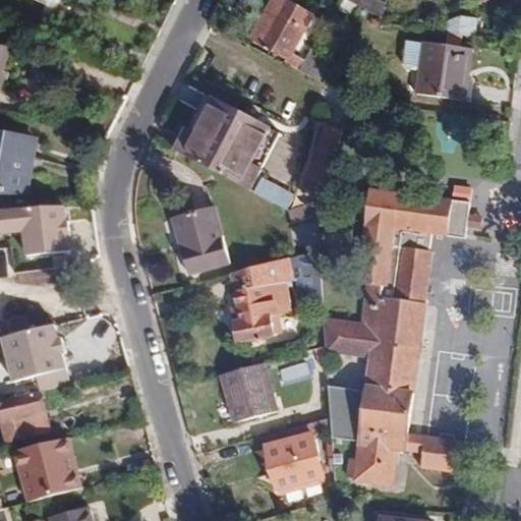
[(299,71),(313,78),(325,57),(310,50),(305,60),(292,53),(313,14),(287,0),(271,0),(264,13),(269,16),(254,42),(290,60),(302,66),(299,71)]
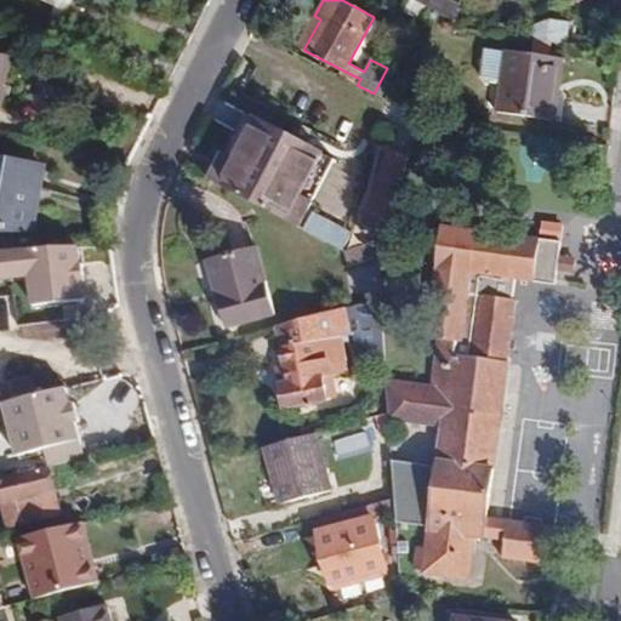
[(455,20),(457,5),(446,0),(414,0),(427,7),(455,20)]
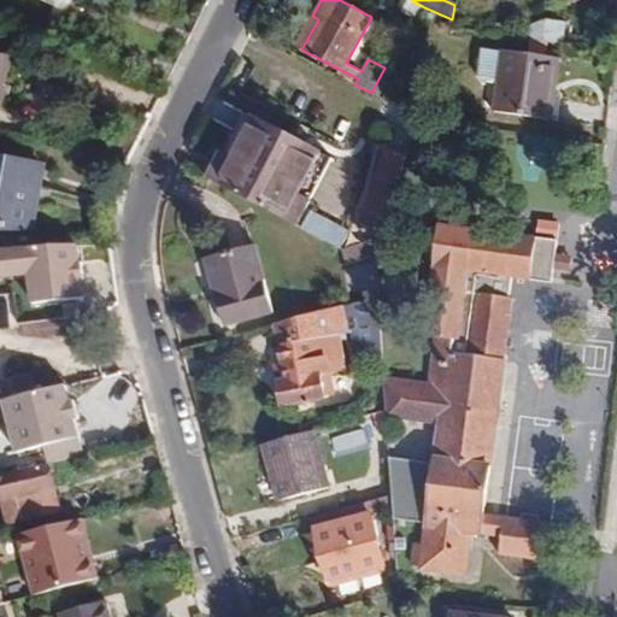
[(318,19),(312,16),(295,45),(301,50),(318,19)]
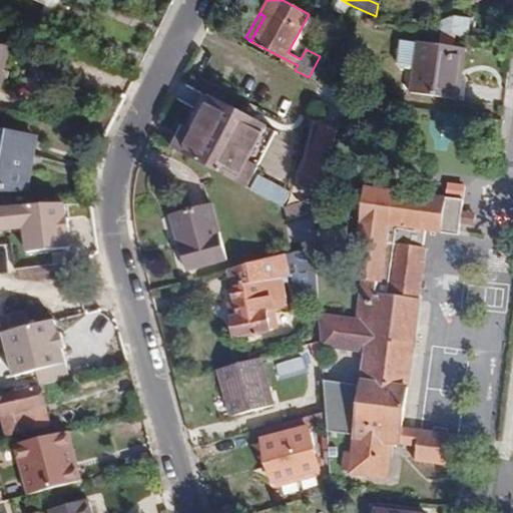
[(451,33),(467,35),(469,18),(453,16),(451,33)]
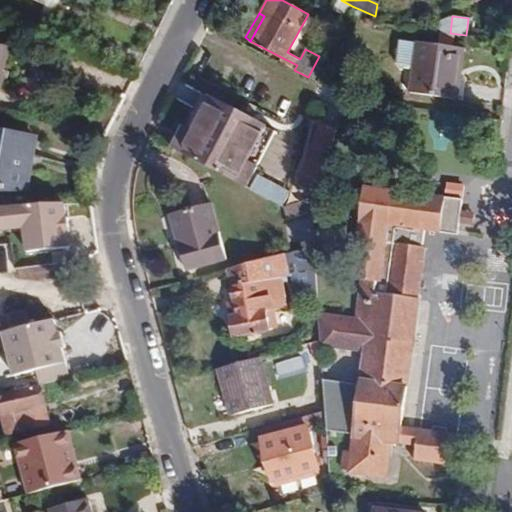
[(498,27),(508,29),(509,21),(499,19),(498,27)]
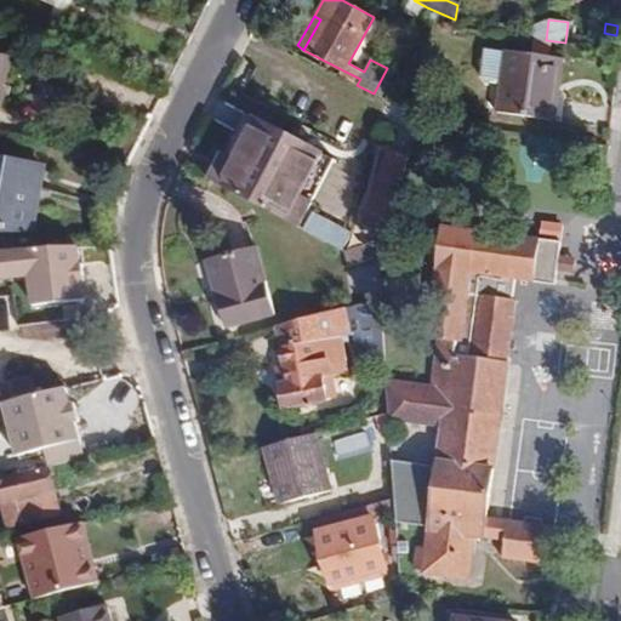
[(0,113),(21,41),(0,33),(0,113)]
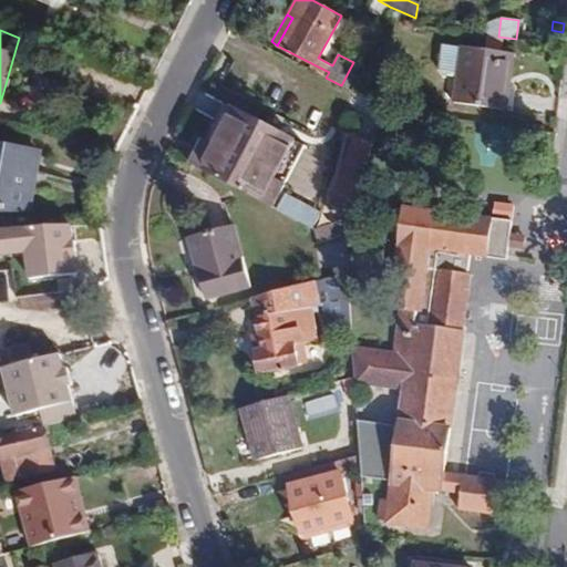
[(563,40),(563,32),(552,30),(552,38),(563,40)]
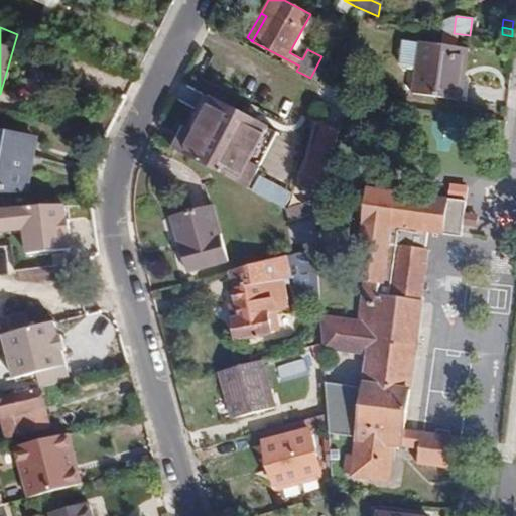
[(416,71),(420,43),(402,40),(399,63),(403,69),(416,71)]
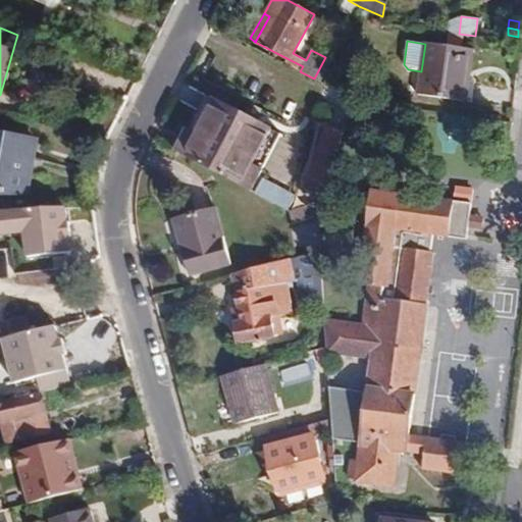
[(425,42),(425,44),(421,71),(418,95),(466,102),(473,49),(425,42)]
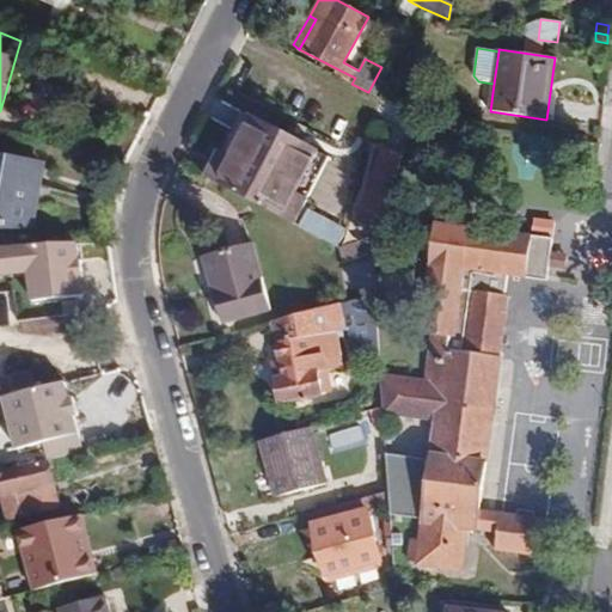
[(295,225),(328,157),(252,118),(231,159),(219,153),(206,178),(295,225)]
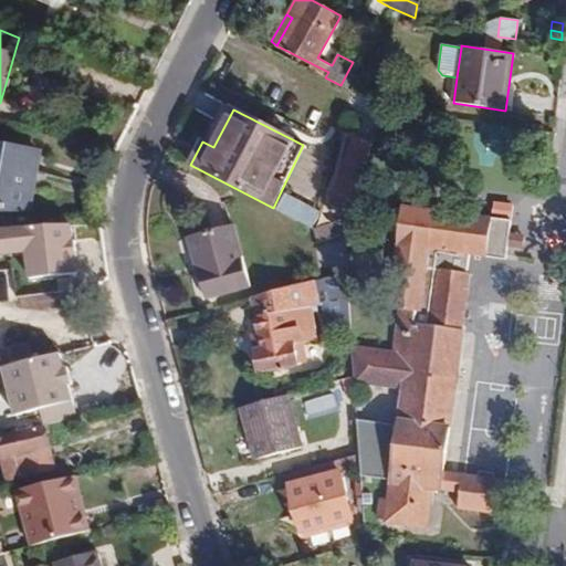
[(360,175),(373,142),(354,135),(338,164),(360,175)]
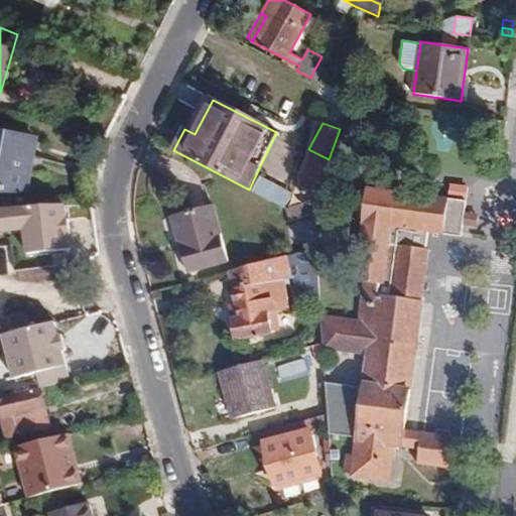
[(37,139),(0,132),(0,185),(28,190),(37,139)]
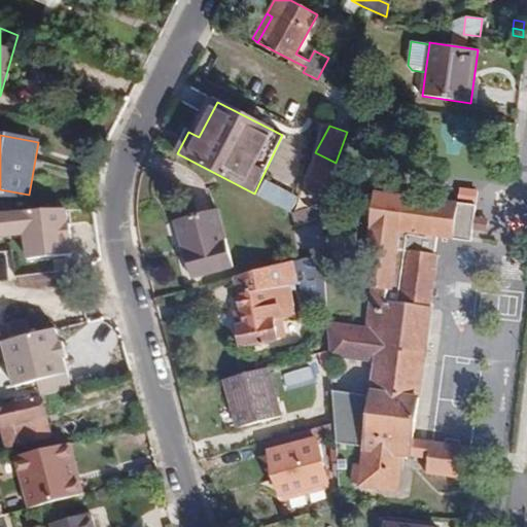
[(323,197),(336,163),(315,152),(306,189),(323,197)]
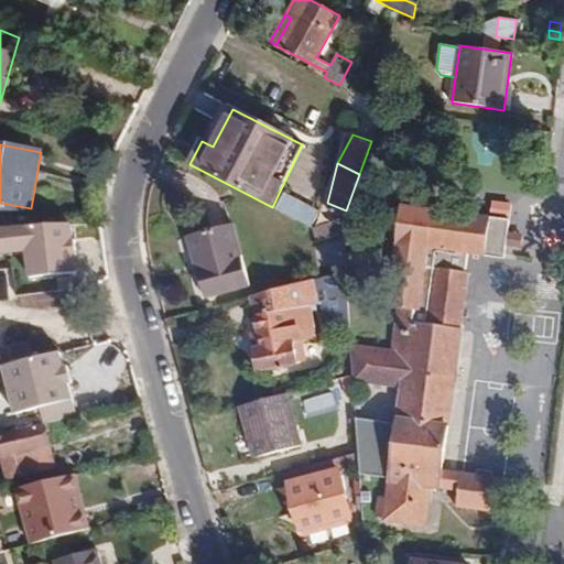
[(311,227),(318,214),(283,195),(275,208),(311,227)]
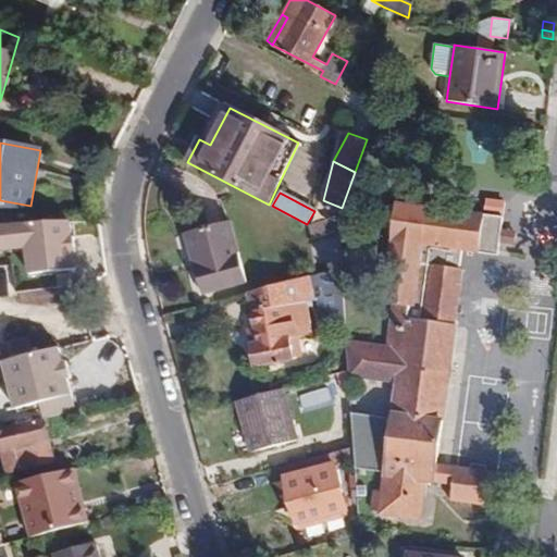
[(497,507),(502,474),(437,465),(462,270),(458,269),(461,250),(498,256),(499,244),(502,230),(503,217),(395,202),(384,286),(396,288),(387,345),(346,341),(348,371),(348,376),(395,384),(391,418),(351,413),(354,446),(354,456),(355,468),(384,472),(382,491),(366,489),(363,503),(381,505),(380,515),(420,519),(424,482),(453,486),(450,502),(497,507)]
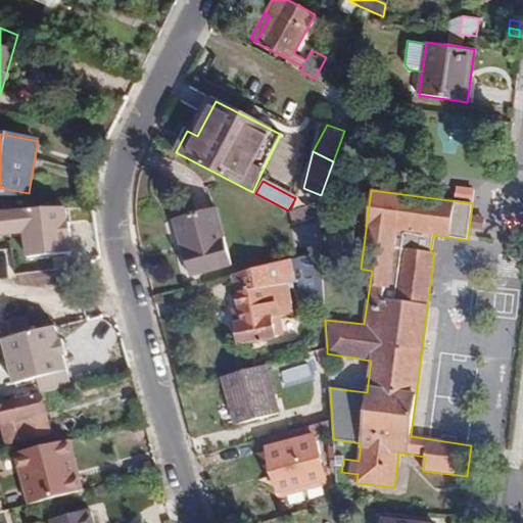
[(320,249),(318,203),(288,210),(281,212),(293,256),(294,256),(320,249)]
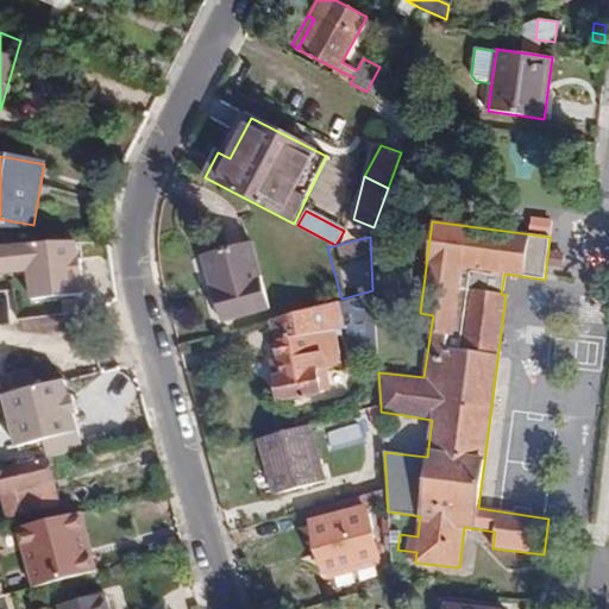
[(201,257),(220,324),(270,308),(251,243),(201,257)]
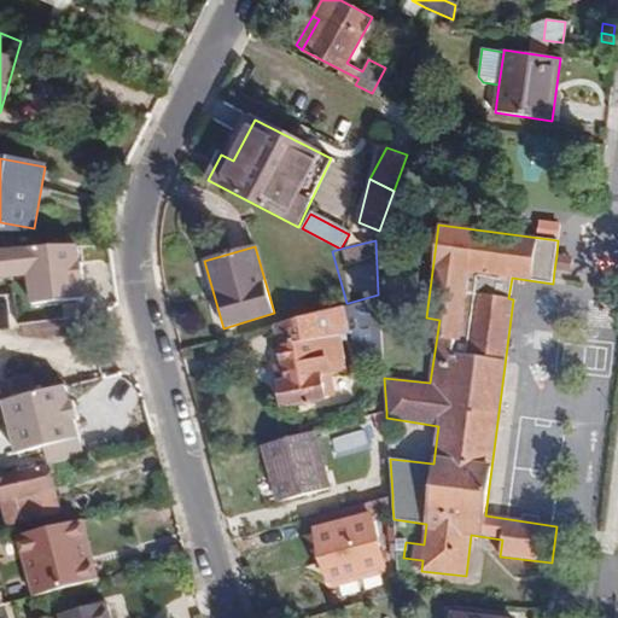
[(557,255),(554,270),(572,273),(573,257),(557,255)]
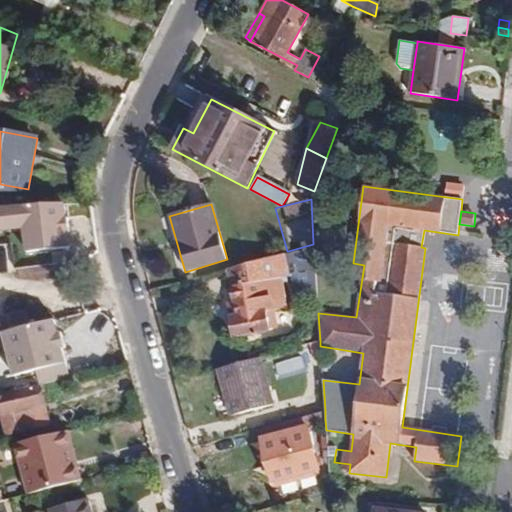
[(291,264),(314,261),(313,244),(288,251),(291,264)]
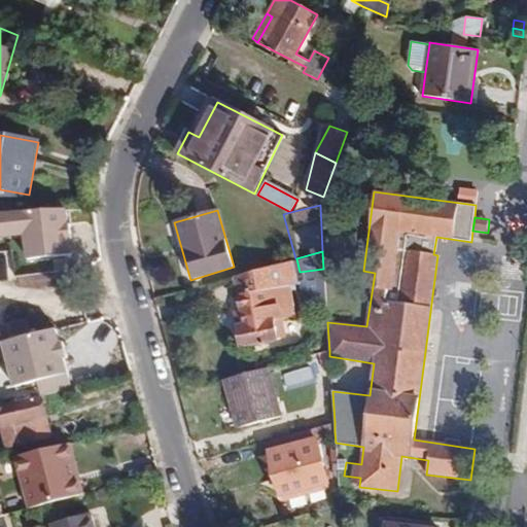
[(285,261),(235,275),(244,325),(236,326),(240,347),(278,340),(276,321),(289,319),(284,288),(292,286),(285,261)]
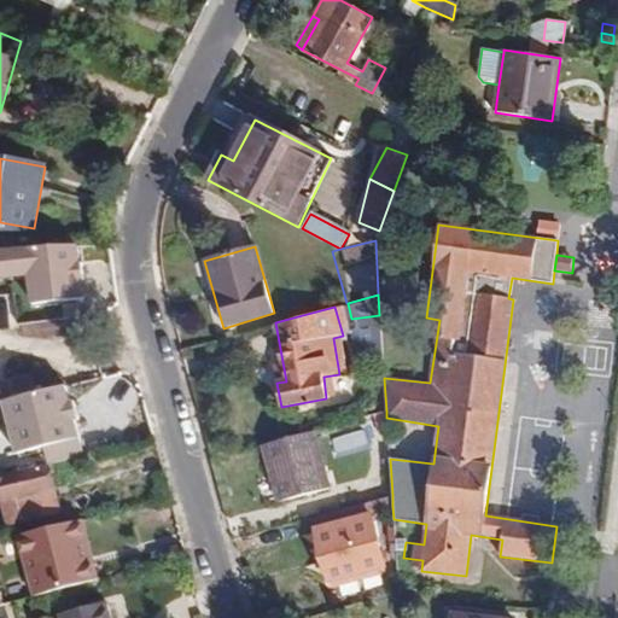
[(52,465),(88,456),(69,373),(4,388),(19,455),(48,449),(52,465)]
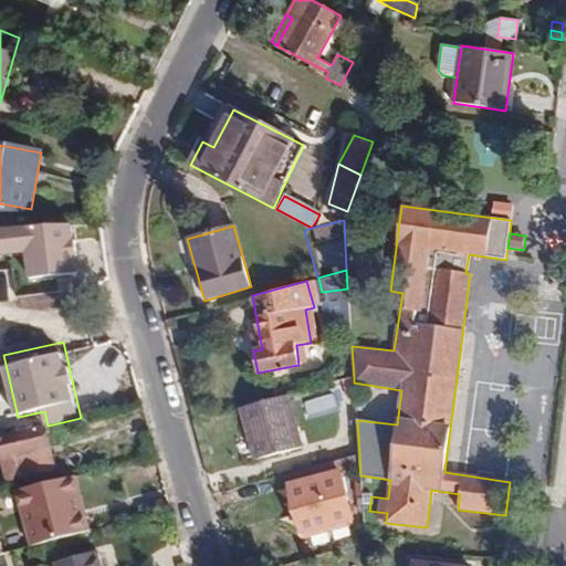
[(354,383),(354,377),(343,380),(347,399),(355,397),(354,383)]
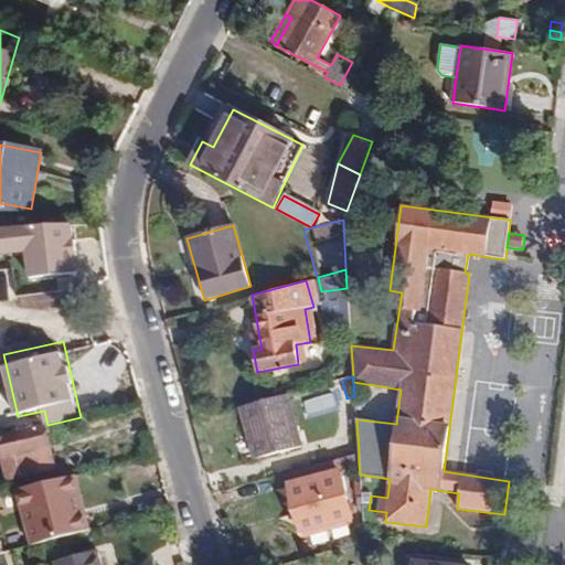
[(286,394),(242,406),(255,458),(300,447),(286,394)]
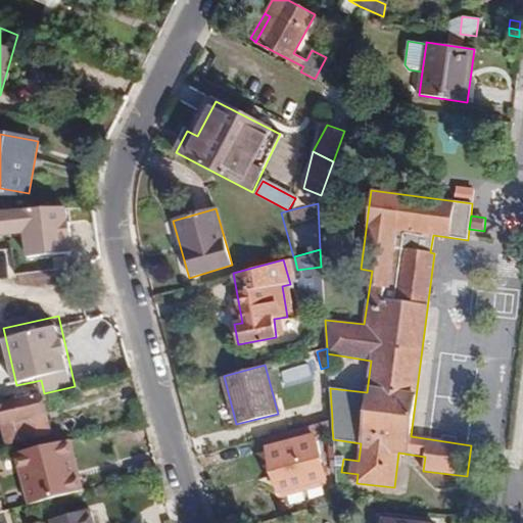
[(53,434),(43,395),(1,407),(10,446),(53,434)]
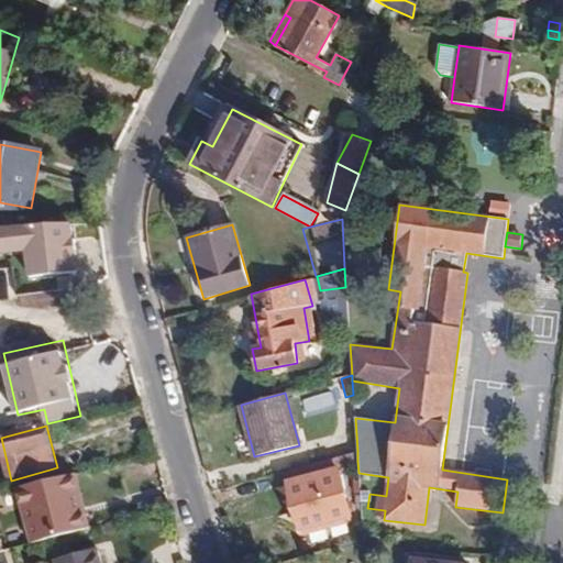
[(335,466),(357,461),(357,451),(287,470),(301,527),(349,515),(335,466)]
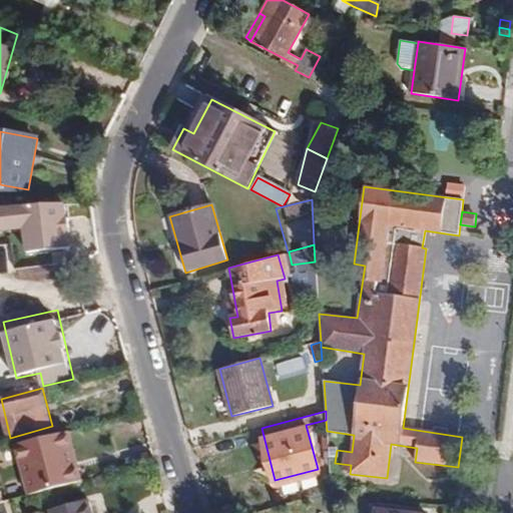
[(309,497),(323,494),(321,489),(308,493),(309,497)]
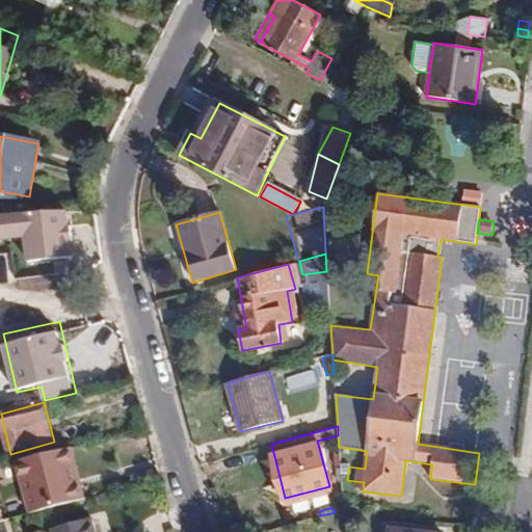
[(0,525),(16,522),(12,509),(0,512),(0,525)]
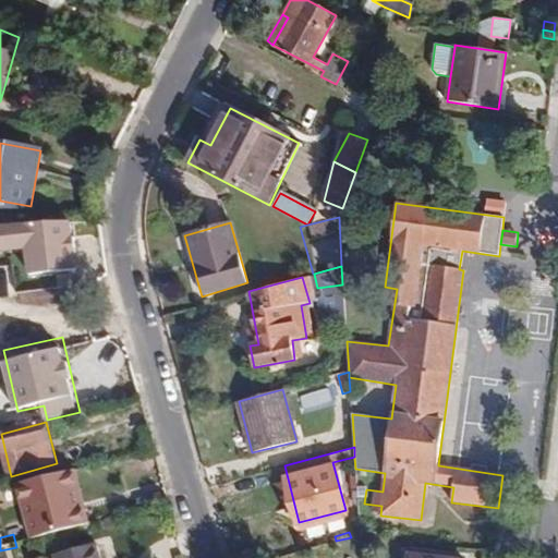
[(102,557),(99,545),(57,557),(102,557)]
